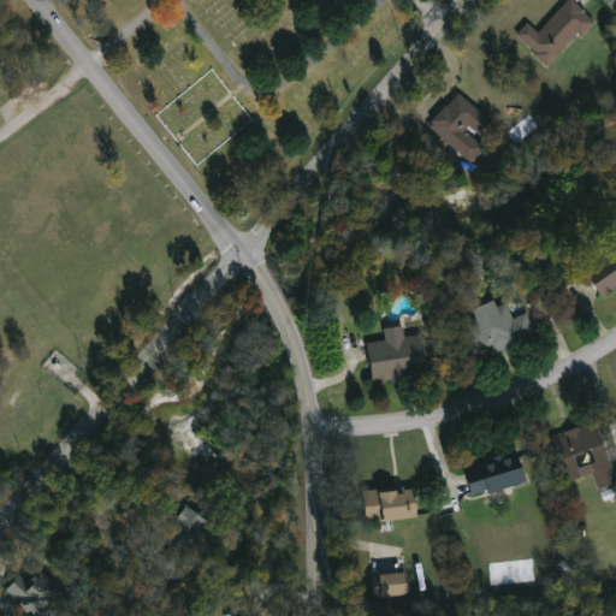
[(540,34),(572,0),(574,0),(597,22),(551,70),(516,36),(528,23),(540,34)]
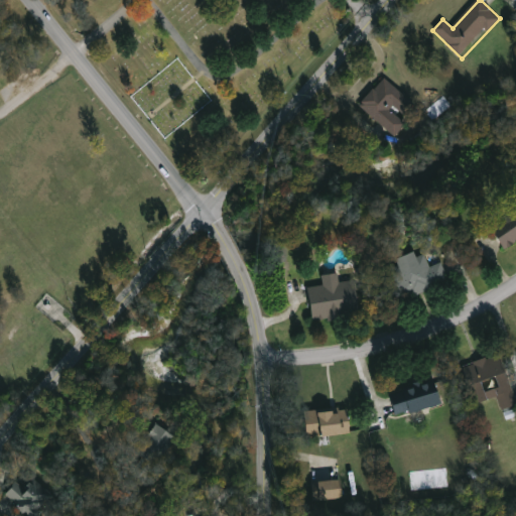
[(361,106),(385,78),(415,105),(403,118),(408,123),(396,137),(361,106)]
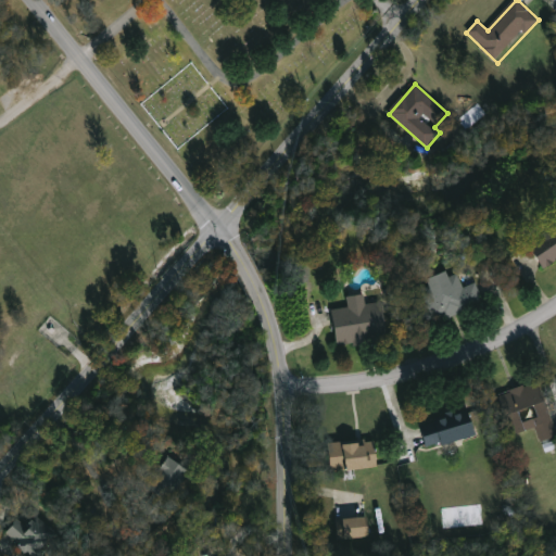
[(530,240),(555,227),(555,260),(542,266),(530,240)]
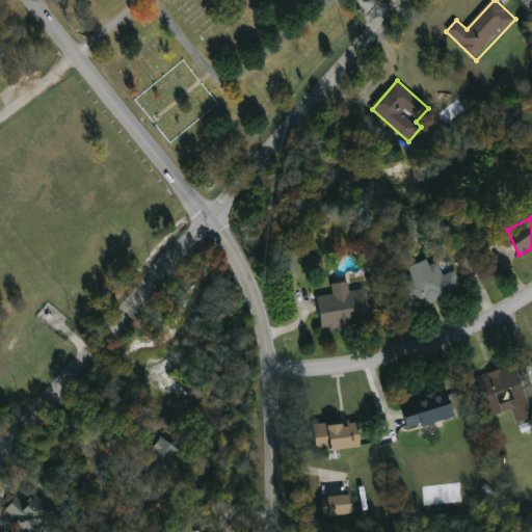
[(464,292),(423,307),(410,269),(439,260),(444,275),(457,271),(464,292)]
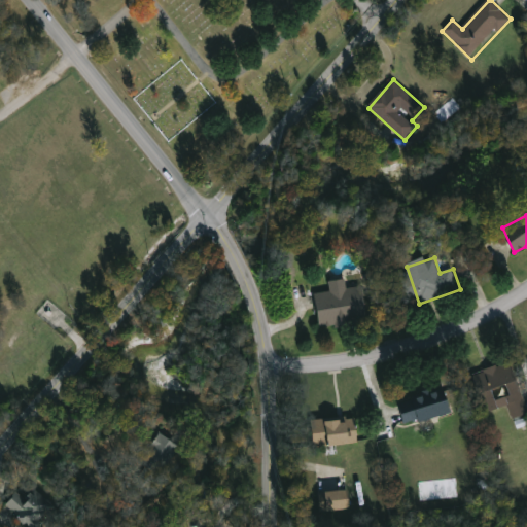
[(321,329),(316,293),(364,287),(370,323),(321,329)]
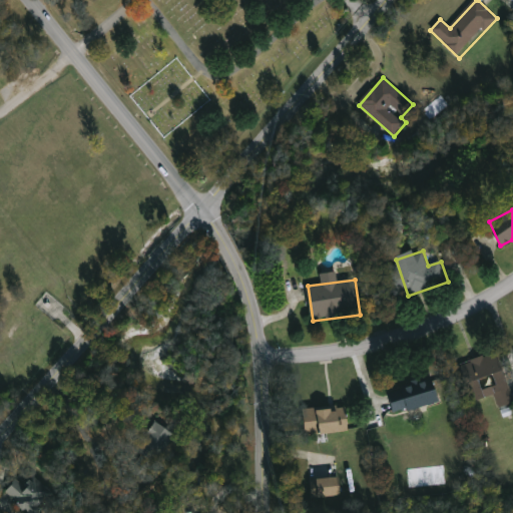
[(471,402),(461,363),(500,353),(512,402),(512,414),(503,417),(497,396),(471,402)]
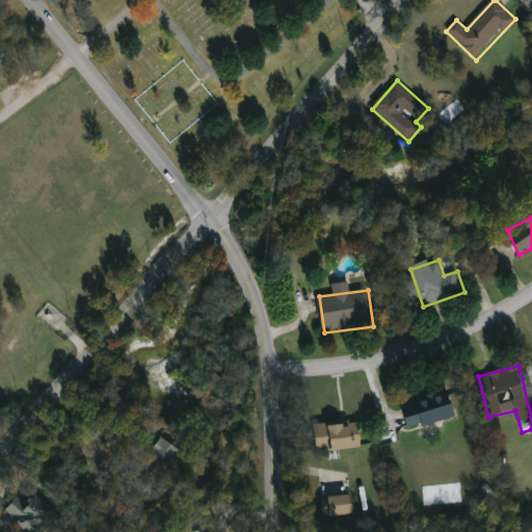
[(403,404),(450,393),(456,418),(409,429),(403,404)]
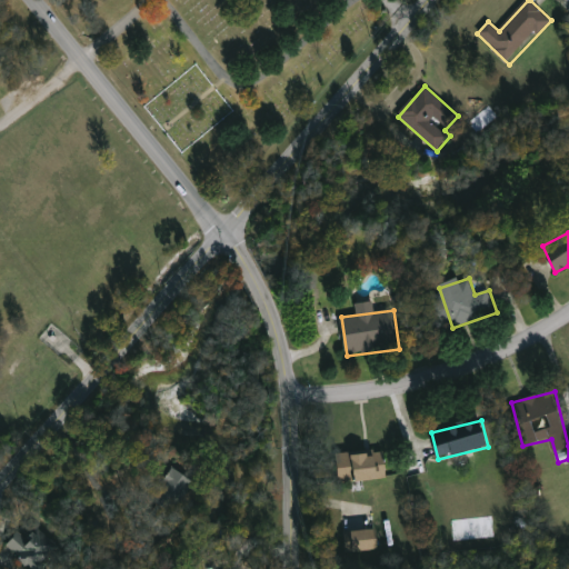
[(387,480),(339,481),(338,452),(387,452),(387,480)]
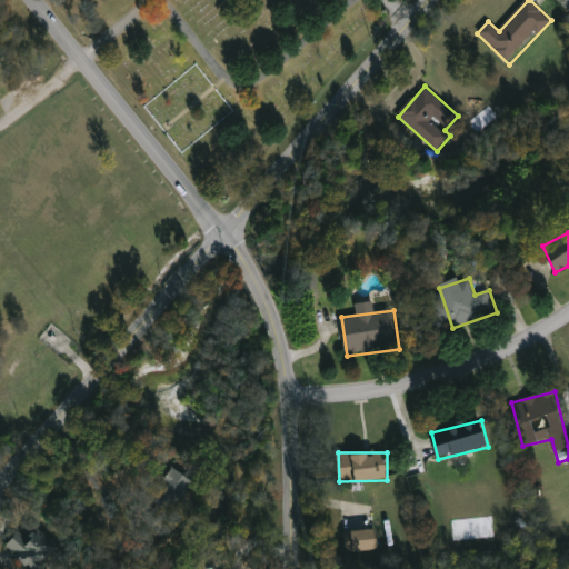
[(170,469),(149,499),(170,513),(191,483),(170,469)]
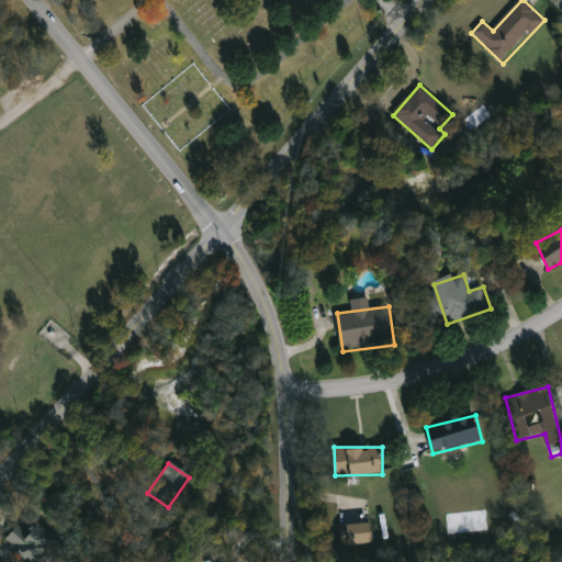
[(6,539),(33,561),(42,561),(45,558),(41,554),(48,544),(52,548),(58,541),(36,521),(25,534),(17,526),(6,539)]
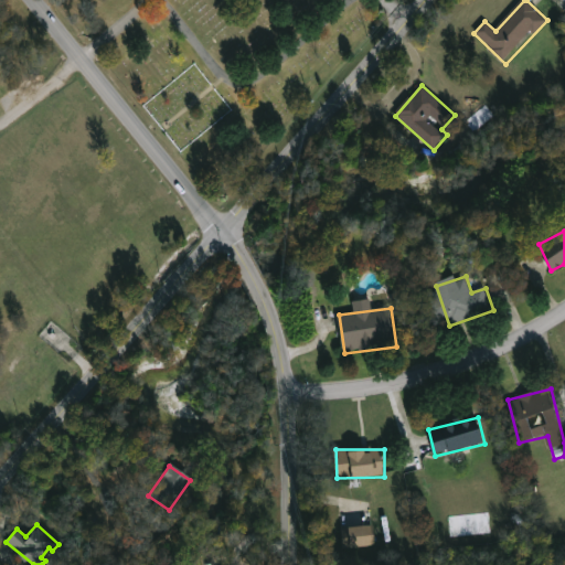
[(375,526),(375,547),(344,548),(343,528),(375,526)]
